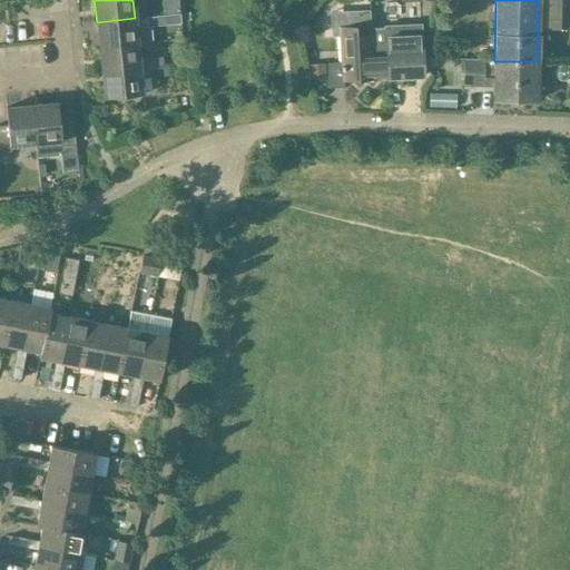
[(149,17),(135,18),(97,22),(99,48),(138,43),(136,28),(149,27),(149,17)]
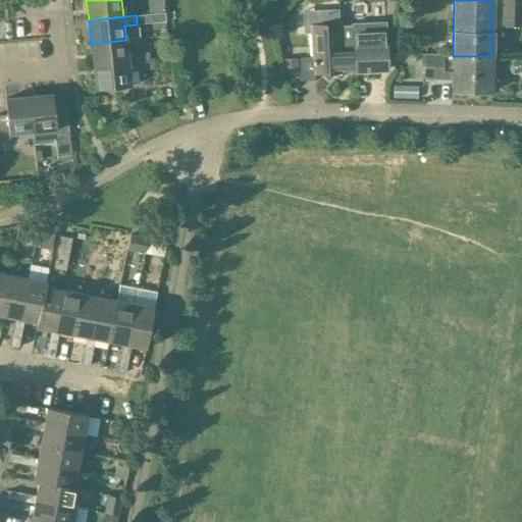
[(387,70),(386,44),(385,21),(352,23),(352,25),(341,25),(343,56),(355,55),(356,70),(355,70),(355,72),(387,70)]
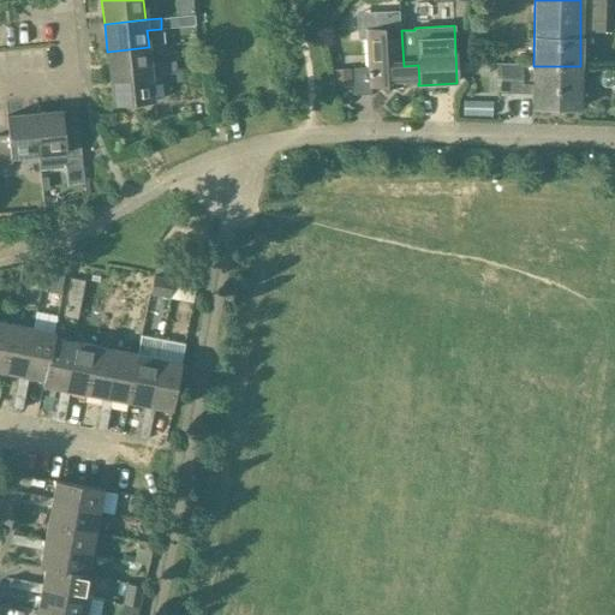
[(370,87),(418,83),(419,83),(418,65),(404,66),(401,30),(366,31),(370,87)]
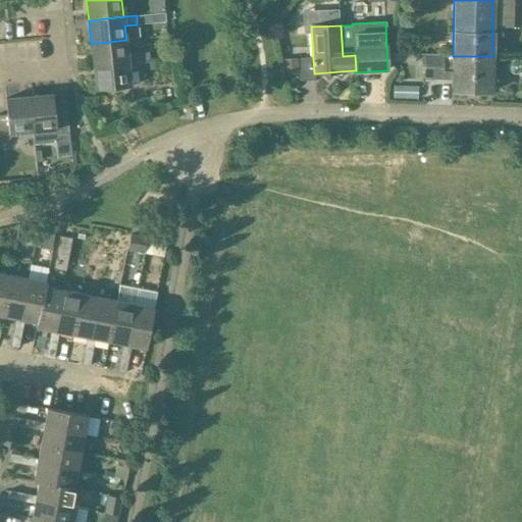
[(149,53),(140,54),(140,53),(127,54),(126,40),(91,44),(93,66),(141,61),(150,61),(149,53)]
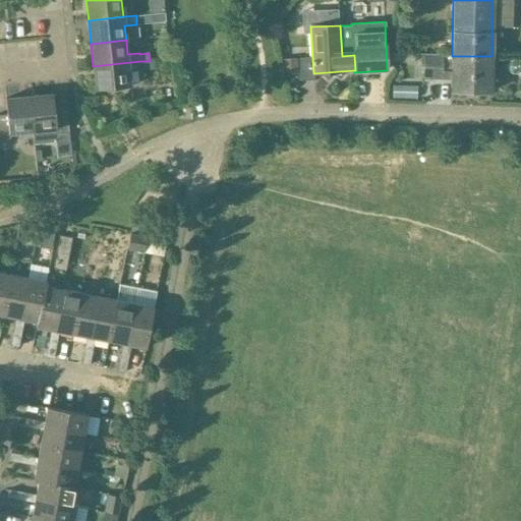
[(423,55),(423,78),(452,78),(452,92),(490,93),(491,56),(452,56),(423,55)]
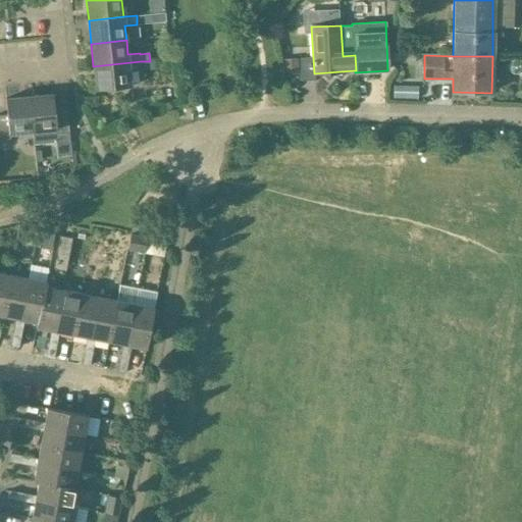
[(142,70),(141,61),(93,66),(95,90),(131,87),(129,71),(142,70)]
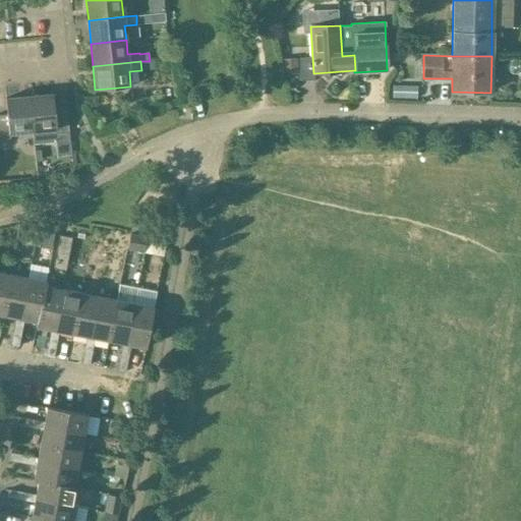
[(393,85),(393,98),(405,98),(416,99),(416,85),(405,85),(393,85)]
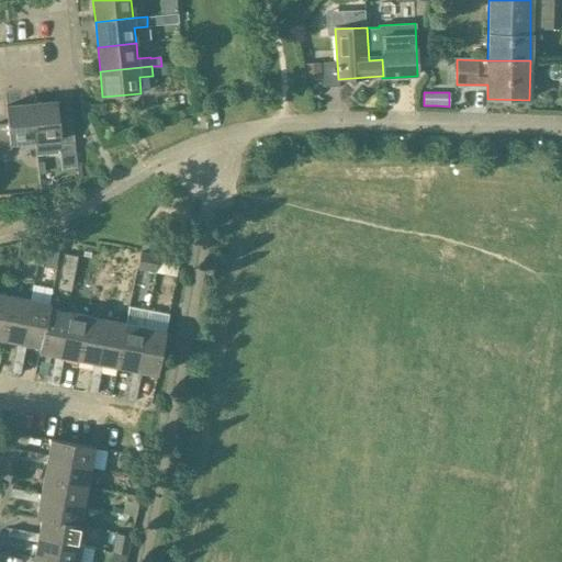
[(56,102),(31,104),(34,143),(59,139),(59,145),(74,144),(71,117),(58,119),(56,102)]
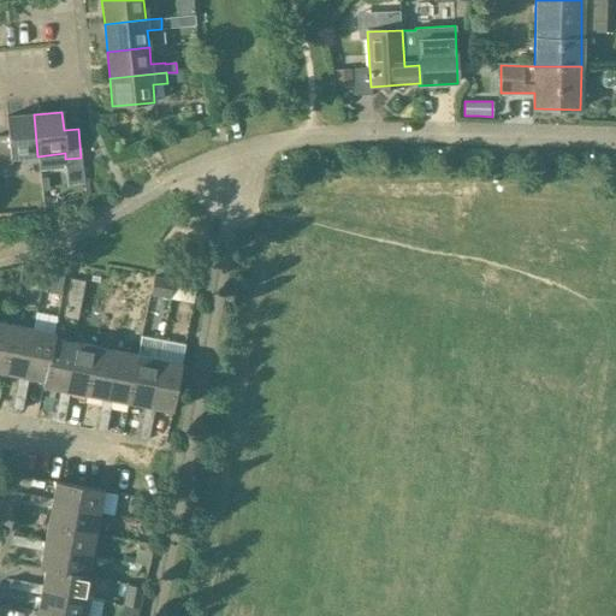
[(11,159),(37,157),(34,114),(6,117),(7,135),(0,136),(0,165),(12,164),(11,159)]
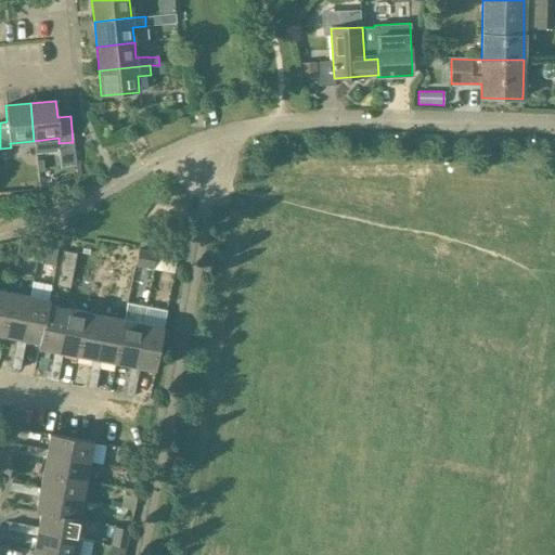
[(139,249),(136,266),(154,270),(157,253),(139,249)]
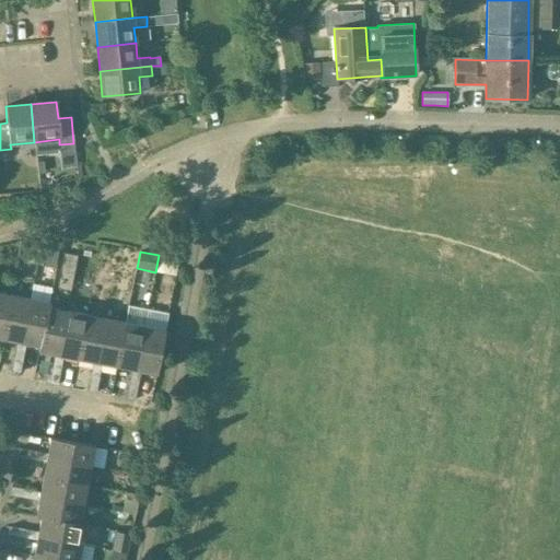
[(11,295),(0,293),(0,339),(2,340),(11,295)]
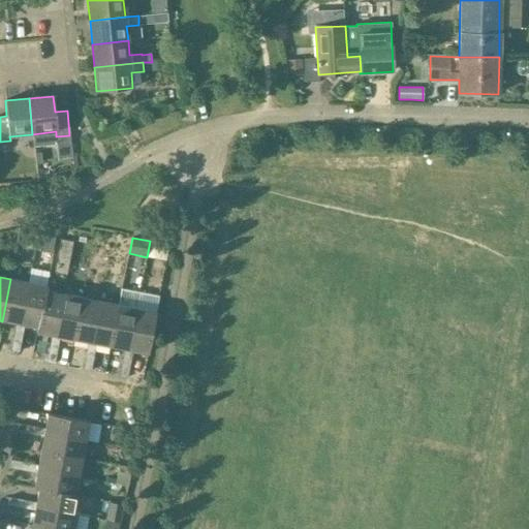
[(2,321),(16,323),(20,324),(28,283),(10,279),(2,321)]
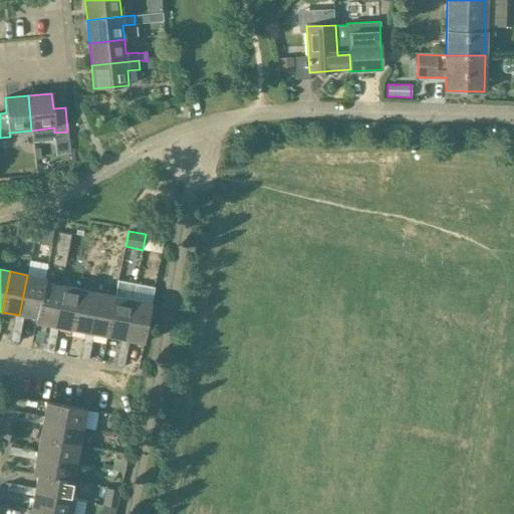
[(15,314),(13,328),(21,329),(23,316),(36,319),(37,319),(44,283),(45,283),(46,278),(27,275),(19,315),(15,314)]
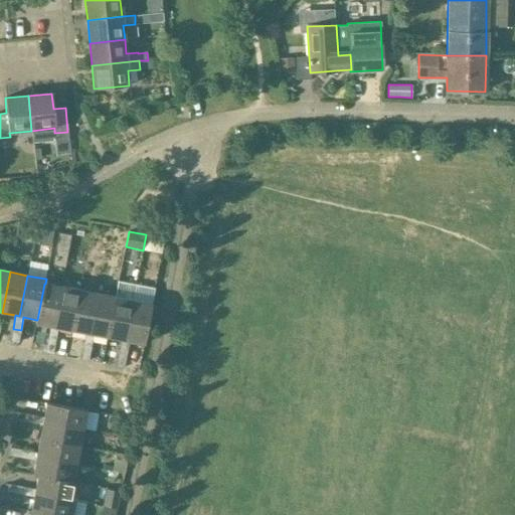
[(61,287),(45,284),(44,284),(37,320),(36,320),(35,324),(50,327),(54,328),(61,287)]
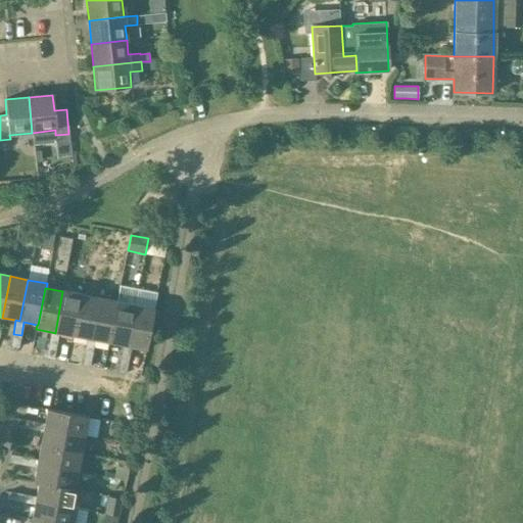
[(58,334),(73,336),(81,294),(62,291),(55,333),(51,332),(48,345),(56,347),(58,334)]
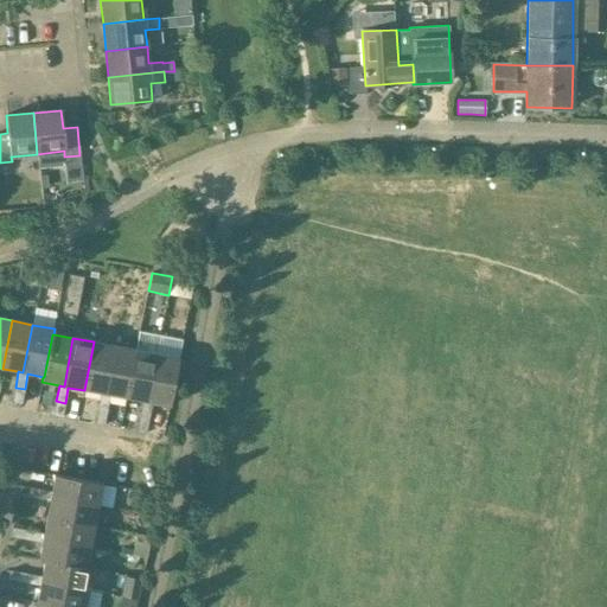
[(114,345),(94,342),(84,390),(101,394),(106,394),(114,345)]
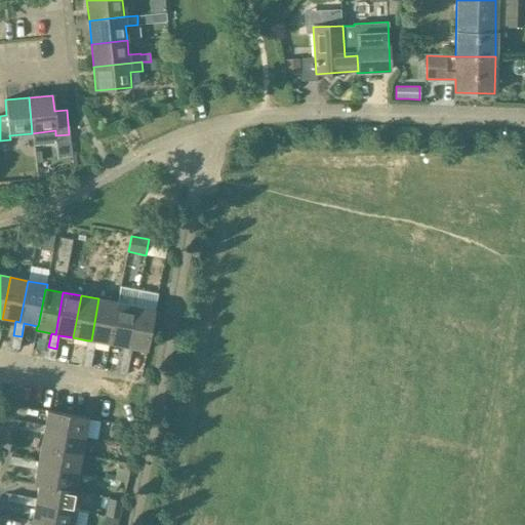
[(87,340),(84,354),(92,355),(94,341),(110,345),(118,303),(98,298),(91,340),(87,340)]
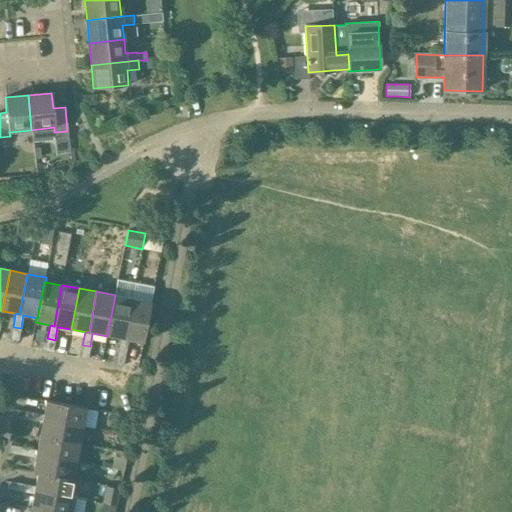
[(132,298),(115,295),(107,336),(120,338),(124,339),(132,298)]
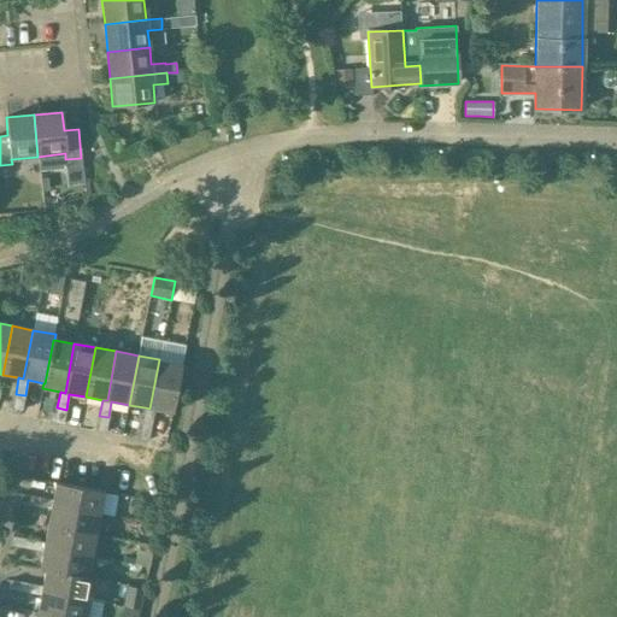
[(145,407),(142,423),(151,425),(154,410),(172,413),(181,363),(159,359),(150,409),(145,407)]
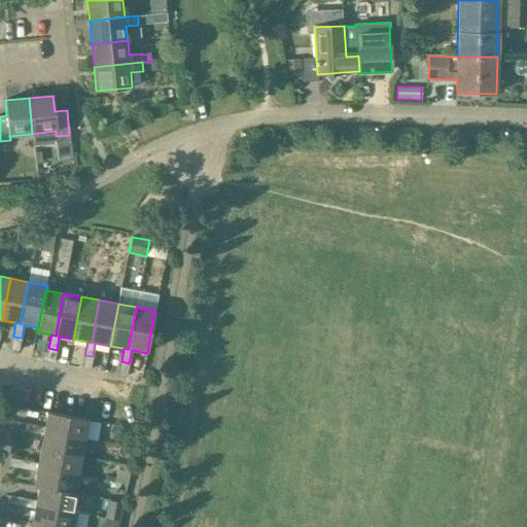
[(19,351),(22,338),(13,337),(10,350),(19,351)]
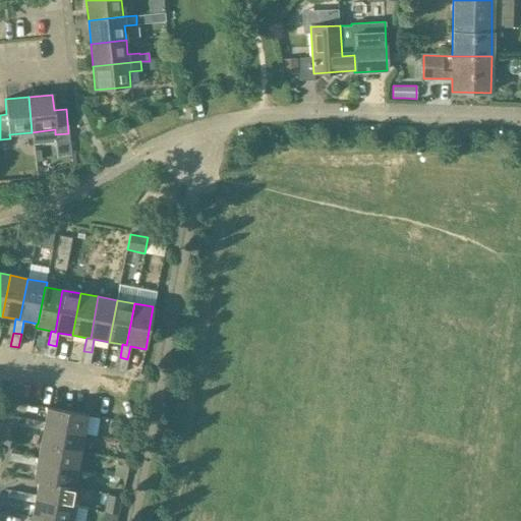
[(53,359),(56,346),(48,344),(46,357),(53,359)]
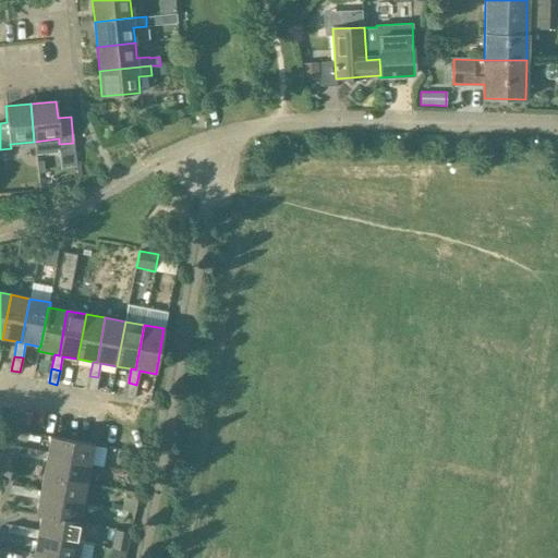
[(95,391),(98,377),(89,376),(87,390),(95,391)]
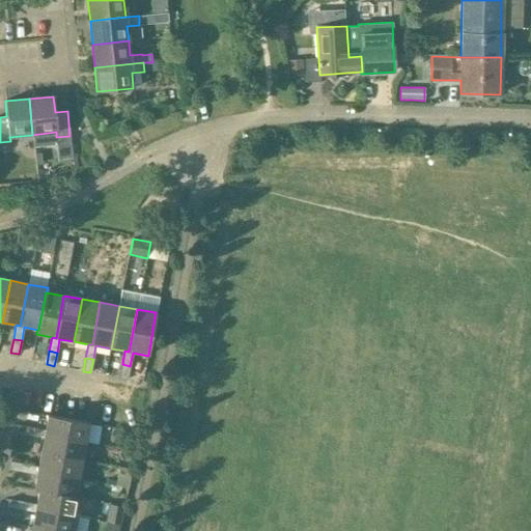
[(128,380),(130,366),(122,364),(119,379),(128,380)]
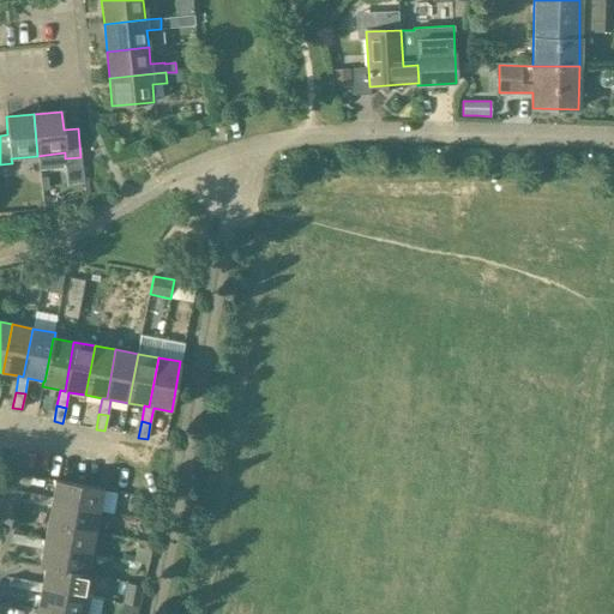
[(54,480),(50,498),(50,501),(98,511),(103,488),(54,480)]
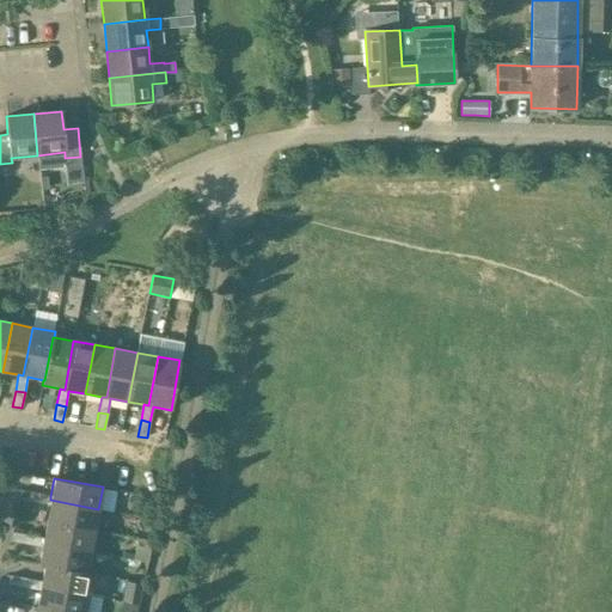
[(17,500),(34,503),(35,493),(19,490),(17,500)]
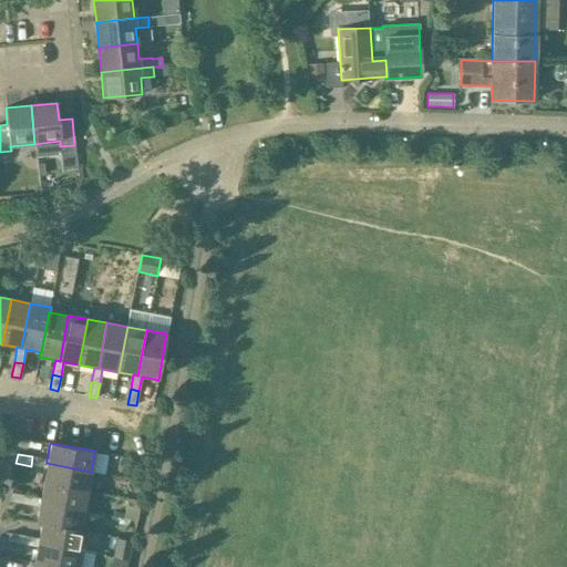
[(88,491),(91,472),(47,463),(47,460),(32,456),(31,466),(45,468),(42,483),(88,491)]
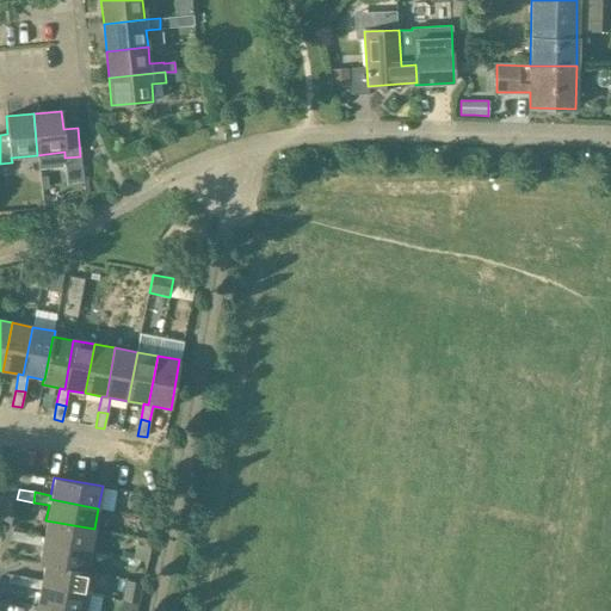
[(91,550),(94,529),(45,520),(43,537),(42,542),(91,550)]
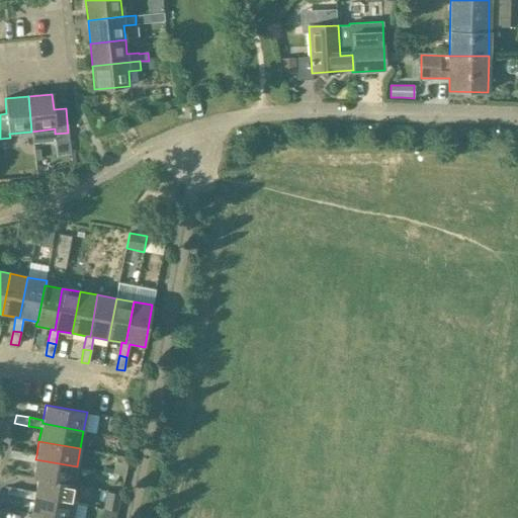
[(8,458),(22,461),(23,453),(9,450),(8,458)]
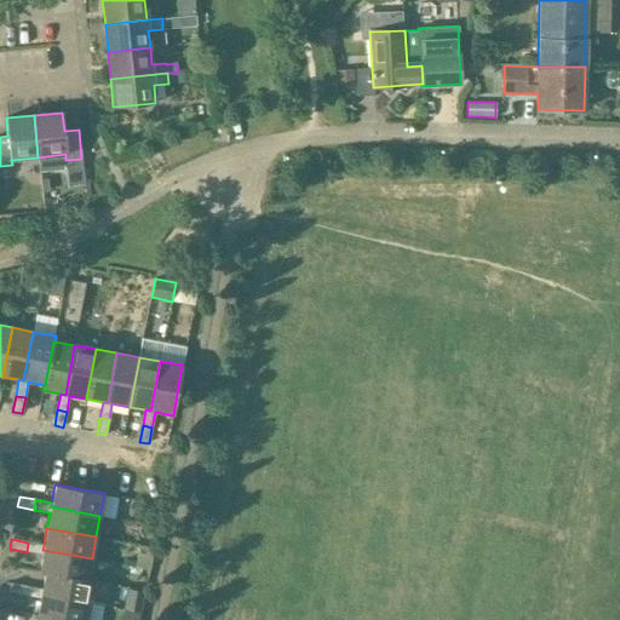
[(38,573),(44,574),(45,573),(89,580),(89,579),(92,558),(42,550),(44,545),(28,543),(27,552),(41,555),(38,573)]
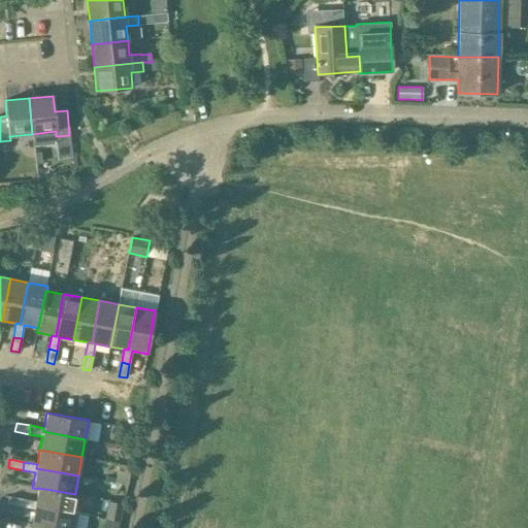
[(37,489),(35,502),(34,506),(76,514),(80,493),(75,493),(75,494),(38,488),(37,489)]
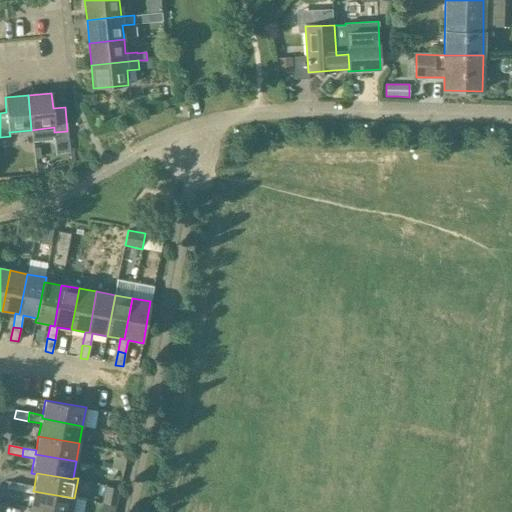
[(7,490),(20,492),(21,484),(8,482),(7,490)]
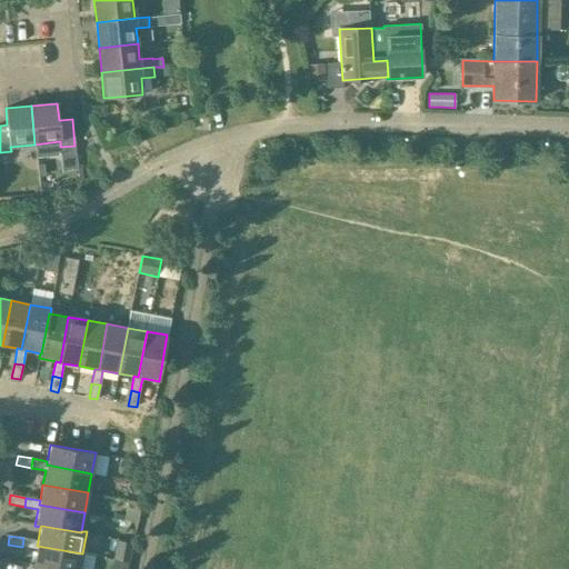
[(58,568),(79,568),(82,553),(37,546),(38,541),(23,538),(22,547),(37,550),(33,565),(58,568)]
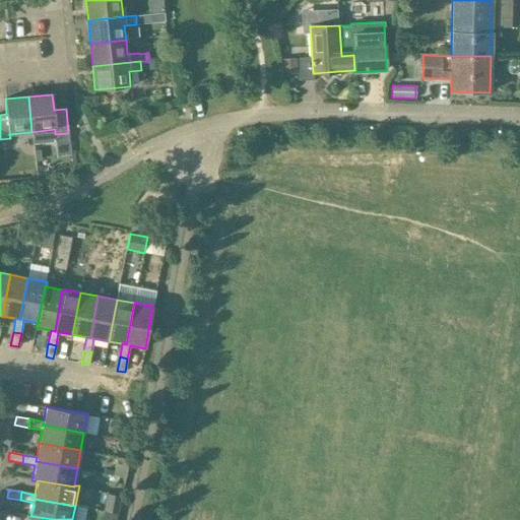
[(107,494),(103,511),(118,514),(122,497),(107,494)]
